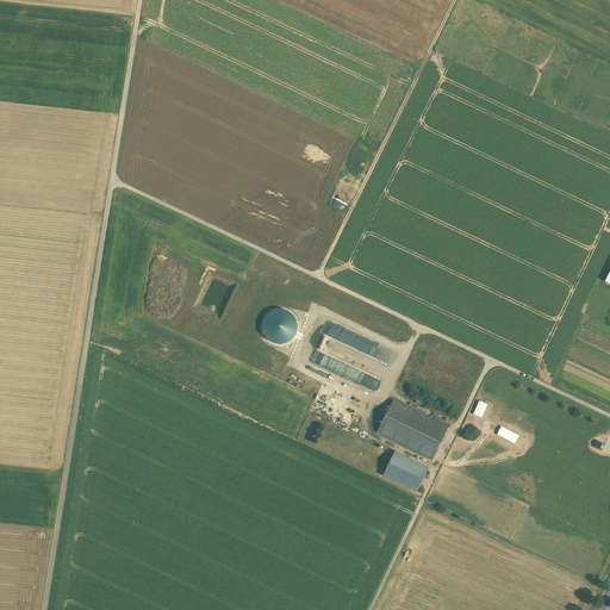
[(261,321),(266,346),(298,340),(292,307),(265,312),(266,319),(261,321)]
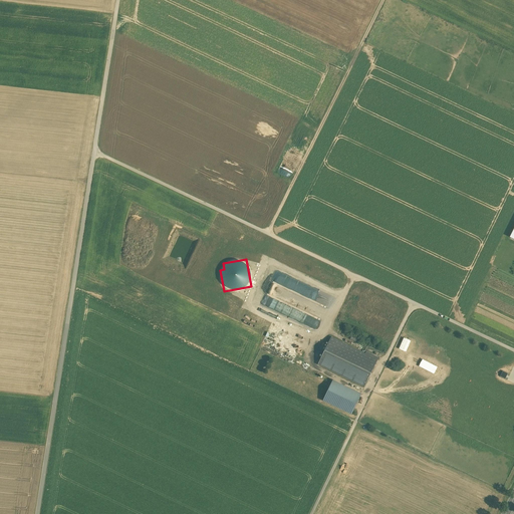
[(365,354),(331,338),(318,364),(363,388),(378,358),(366,352),(365,354)]
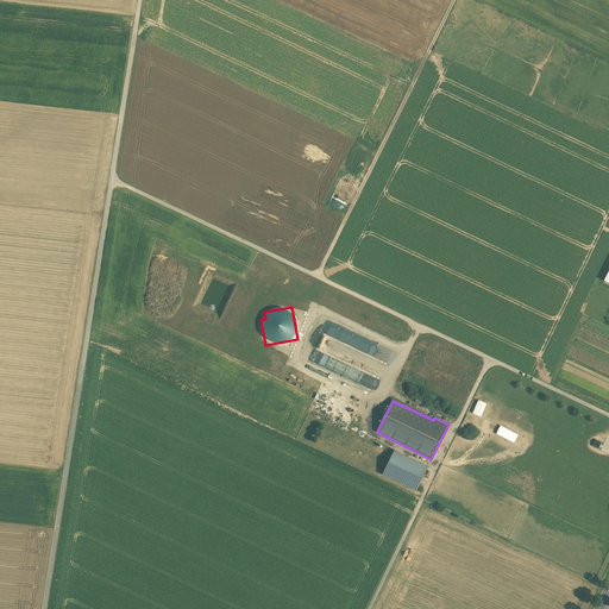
[(526,425),(520,439),(528,443),(534,428),(526,425)]
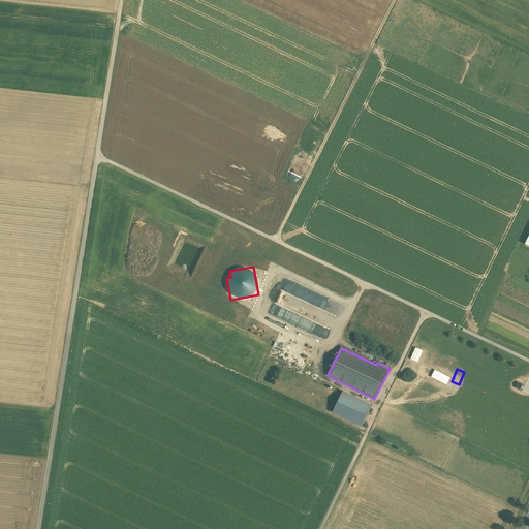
[(369,410),(341,397),(334,412),(362,426),(369,410)]
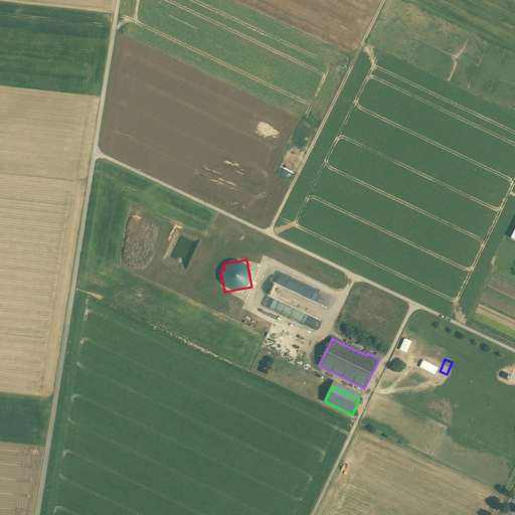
[(406,405),(409,397),(394,391),(391,398),(406,405)]
